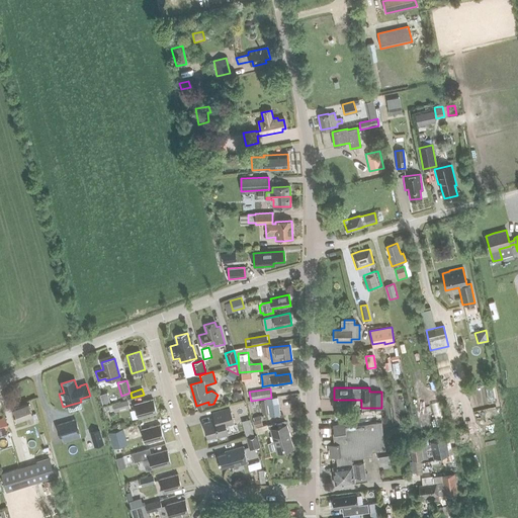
[(277,397),(261,400),(263,414),(269,413),(269,415),(279,413),(277,397)]
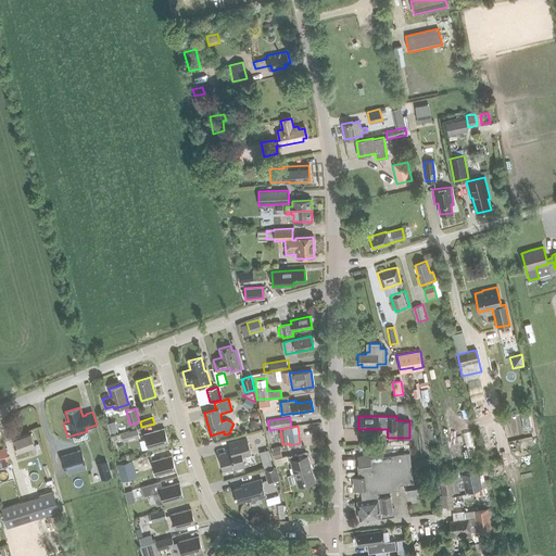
[(146,440),(139,441),(141,451),(168,443),(164,428),(144,433),(146,440)]
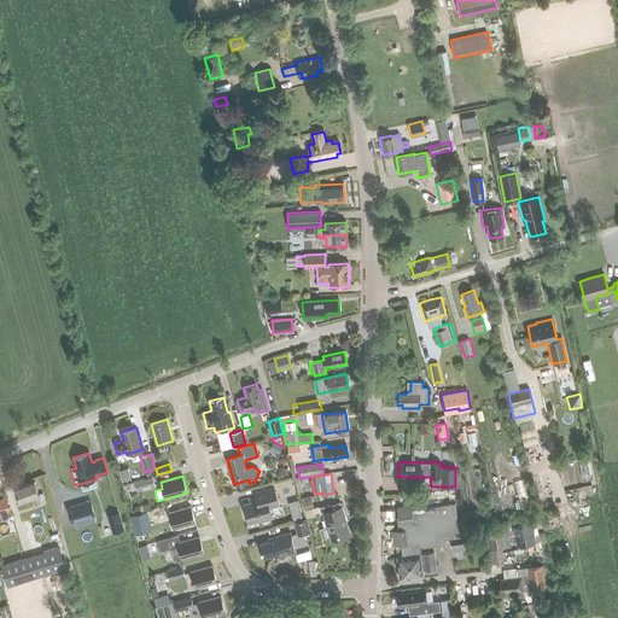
[(136,491),(156,485),(153,477),(134,483),(136,491)]
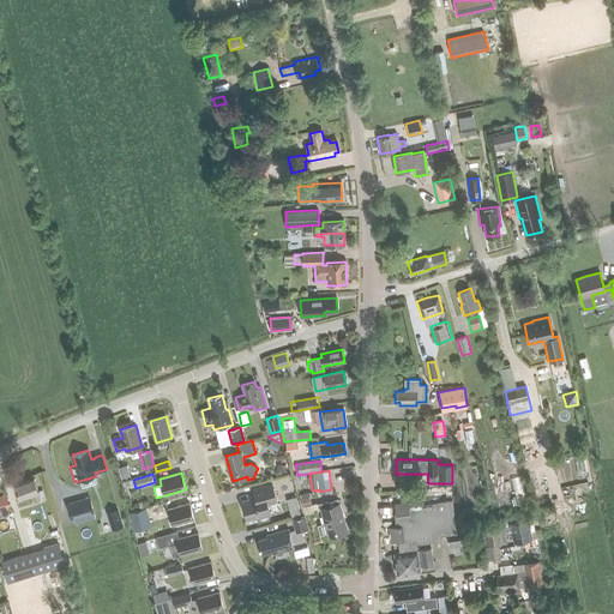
[(19,498),(16,499),(22,513),(49,504),(44,488),(38,491),(34,479),(14,486),(19,498)]
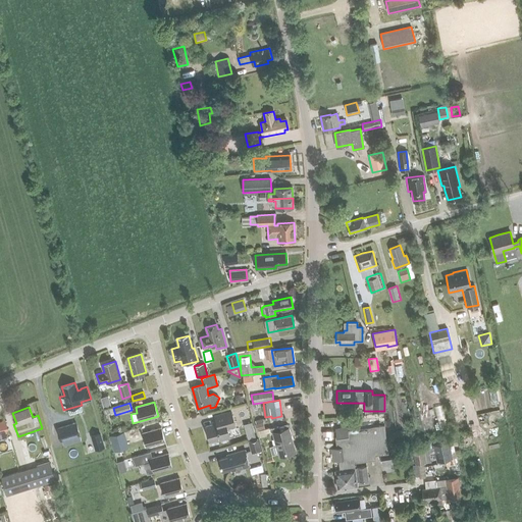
[(218,422),(206,426),(210,440),(217,438),(218,440),(230,437),(227,425),(235,423),(231,411),(216,415),(218,422)]
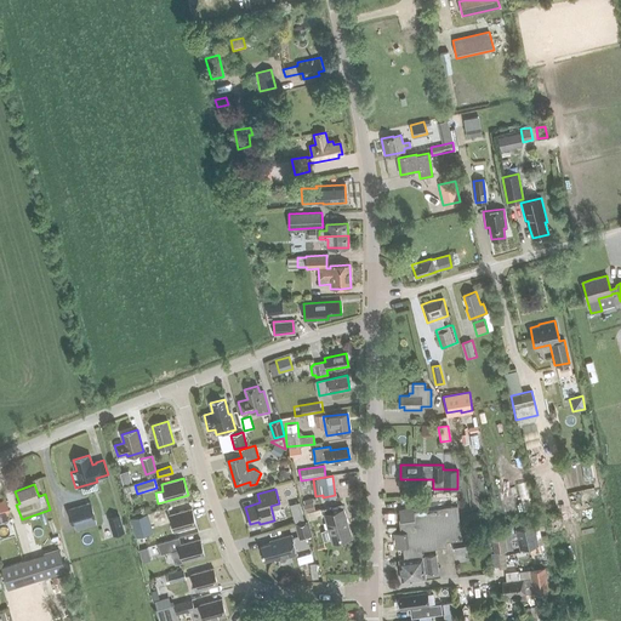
[(303,505),(306,513),(313,511),(311,502),(303,505)]
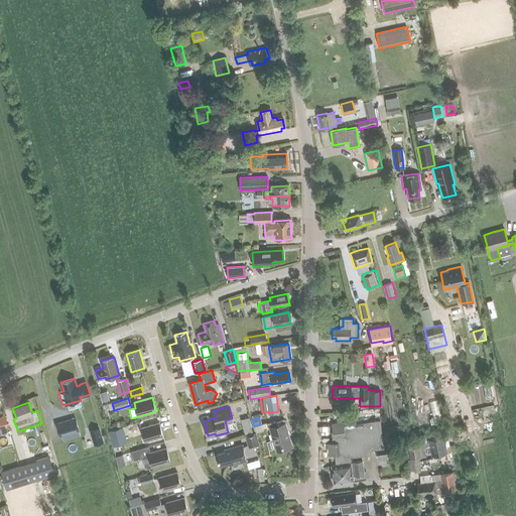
[(79,430),(76,418),(56,423),(60,435),(79,430)]
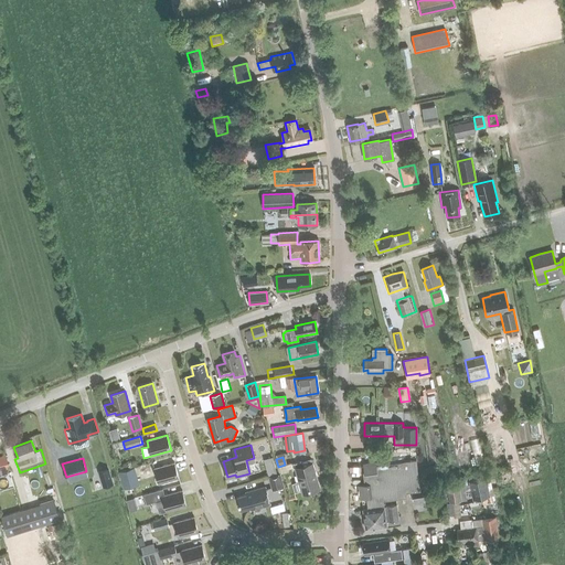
[(300,461),(291,465),(292,467),(295,468),(299,481),(292,483),(295,492),(301,490),(301,492),(306,490),(307,492),(317,489),(315,483),(318,483),(312,464),(310,464),(309,460),(301,462),(300,461)]
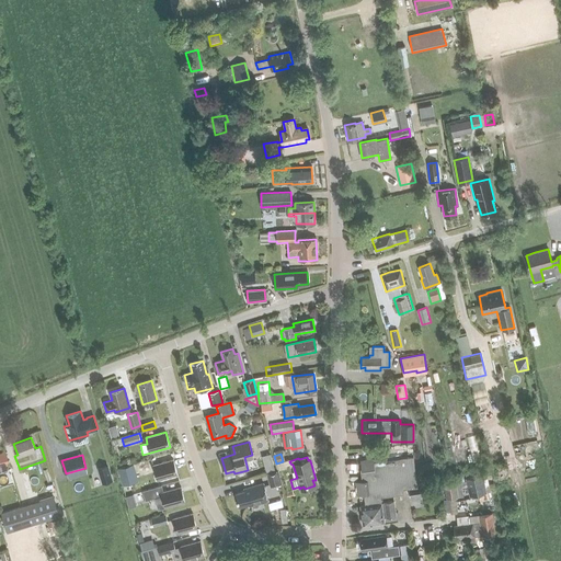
[(364,506),(380,504),(379,497),(403,494),(402,490),(418,488),(413,457),(373,462),(371,459),(363,460),(361,464),(361,469),(359,469),(361,482),(356,482),(357,494),(363,494),(364,506)]
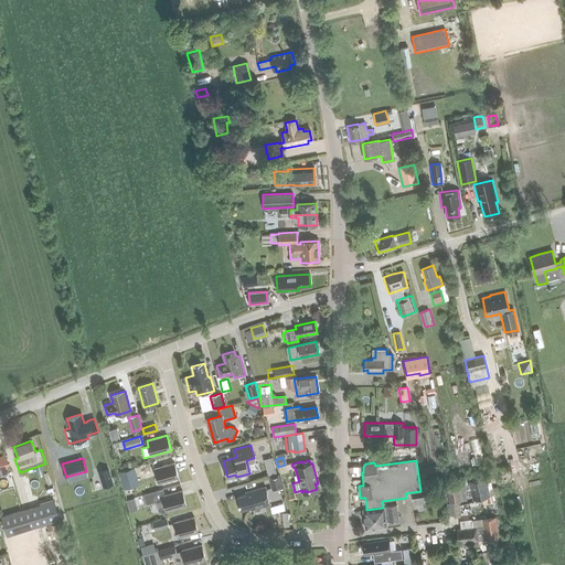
[(159,483),(179,478),(174,462),(155,468),(159,483)]
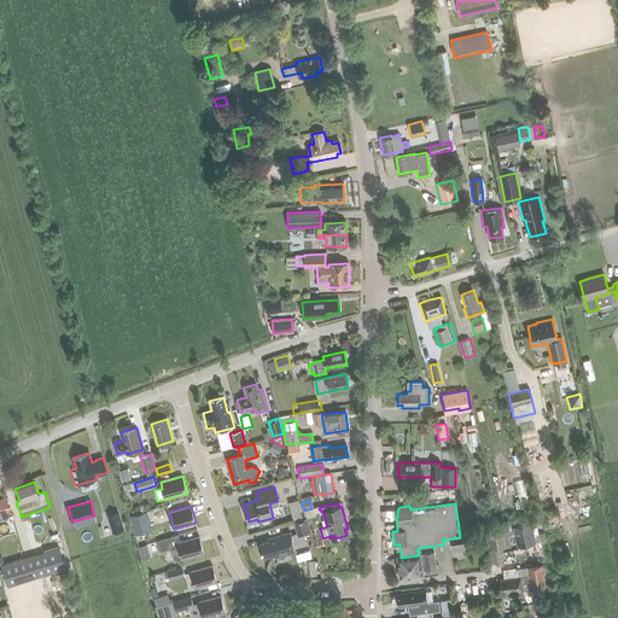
[(145,512),(130,516),(135,535),(150,531),(145,512)]
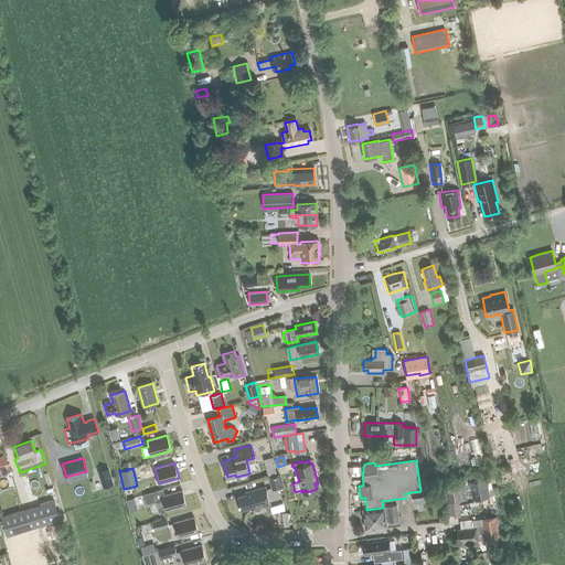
[(273,490),(284,487),(280,473),(269,477),(273,490)]
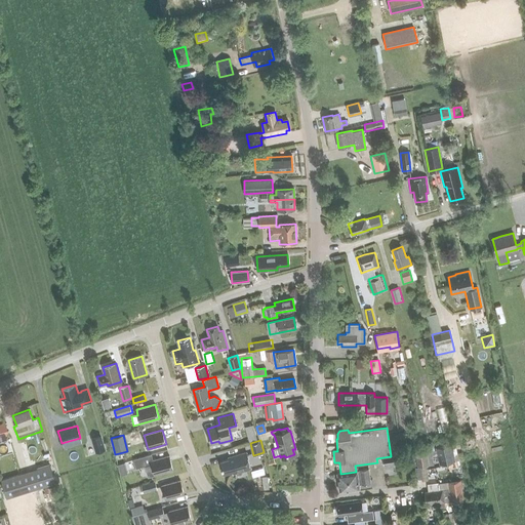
[(103,442),(92,444),(95,453),(106,450),(103,442)]
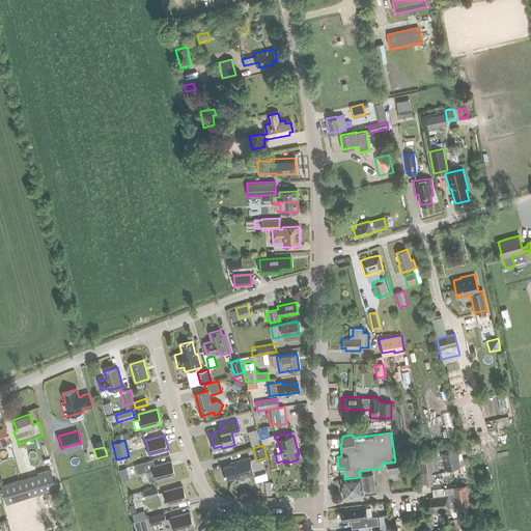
[(459,466),(455,450),(441,453),(445,469),(450,468),(451,472),(455,471),(455,467),(459,466)]
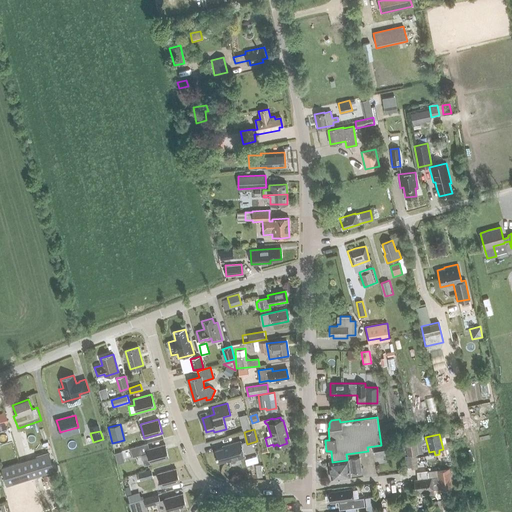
[(47,436),(42,437),(45,448),(51,446),(47,436)]
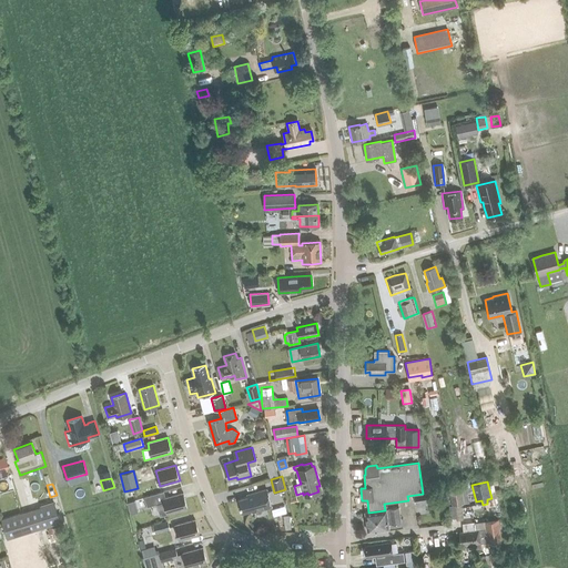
[(464,503),(462,488),(449,490),(452,505),(464,503)]
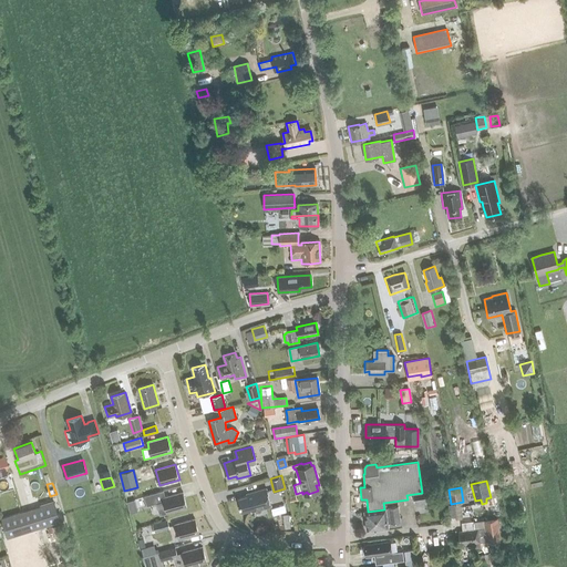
[(251,509),(251,512),(271,506),(266,488),(253,492),(254,494),(238,498),(241,512),(251,509)]
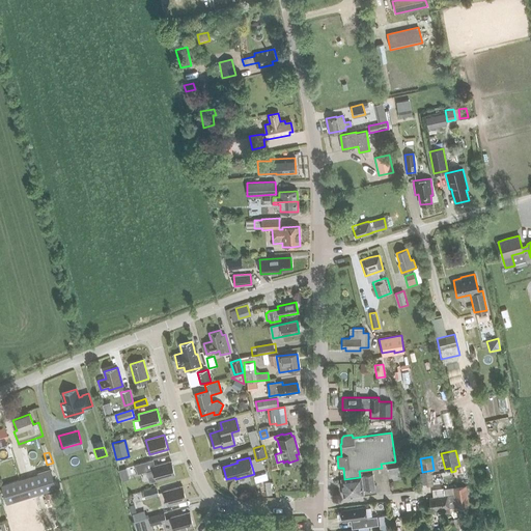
[(155,466),(154,459),(135,465),(137,474),(146,472),(149,482),(175,475),(171,460),(155,466)]
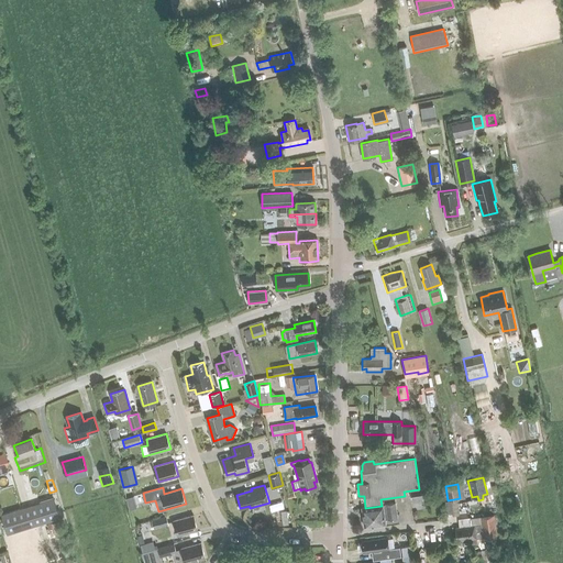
[(426,497),(424,489),(409,492),(410,499),(426,497)]
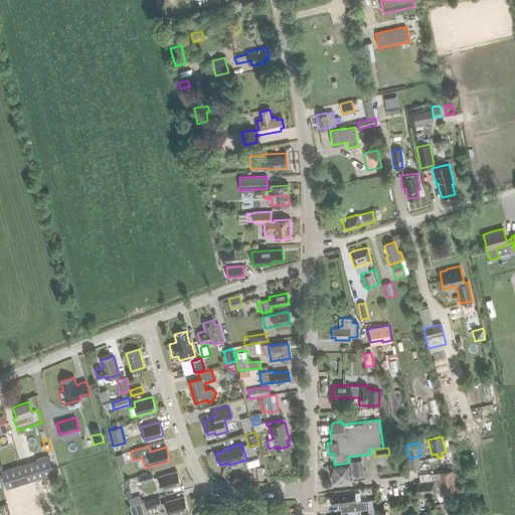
[(48,456),(37,460),(42,478),(54,474),(48,456)]
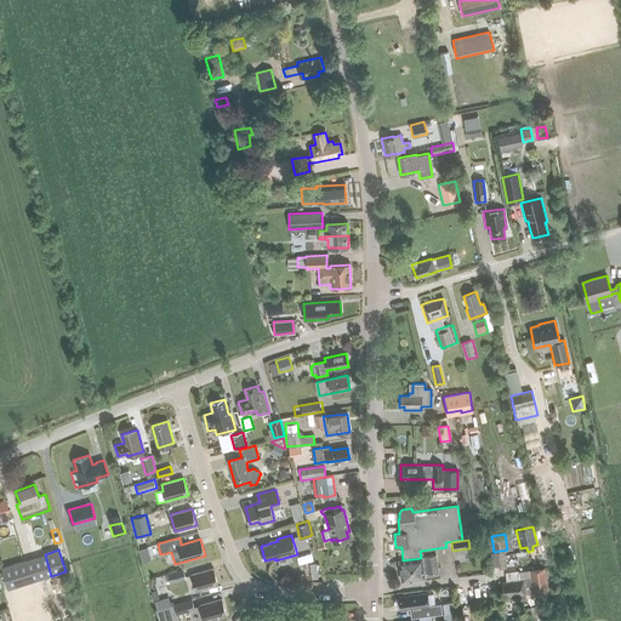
[(422,567),(421,558),(403,560),(398,560),(400,581),(423,577),(423,574),(437,573),(434,556),(423,557),(425,567),(422,567)]
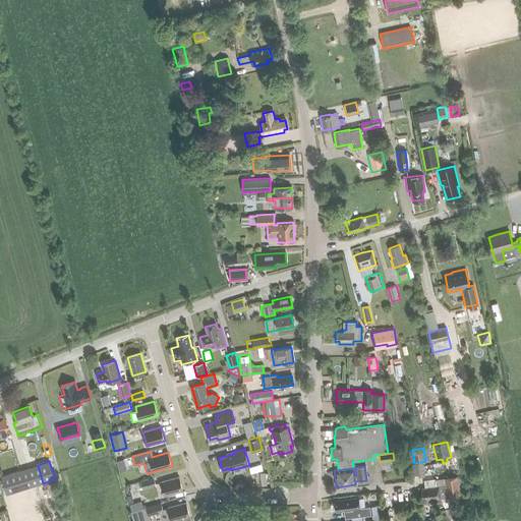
[(29,468),(2,476),(7,495),(35,485),(29,468)]
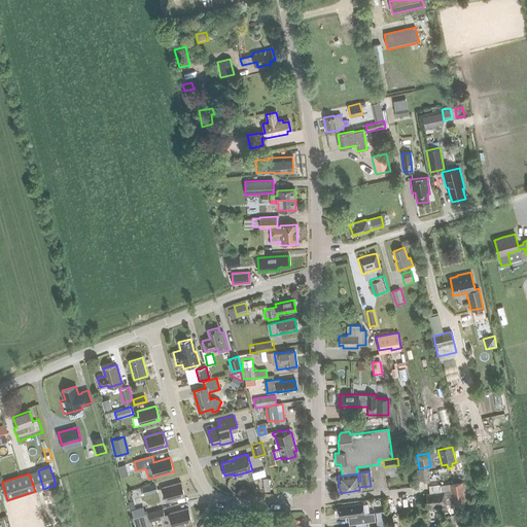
[(166,501),(185,496),(181,482),(163,488),(166,501)]
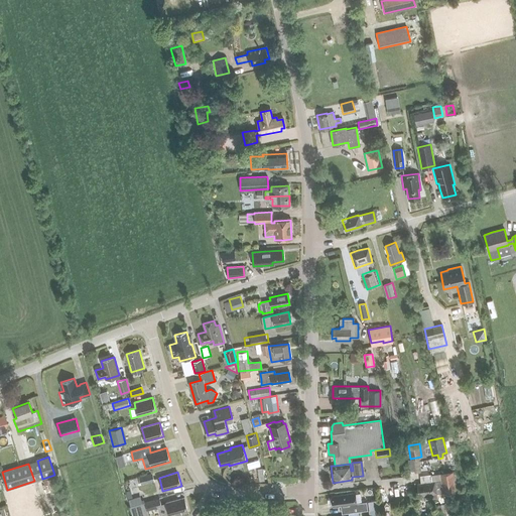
[(428,484),(418,486),(419,494),(424,494),(425,497),(430,496),(430,499),(437,498),(436,490),(442,489),(443,492),(450,491),(450,488),(456,487),(454,472),(440,474),(441,483),(435,484),(434,482),(428,483),(428,484)]
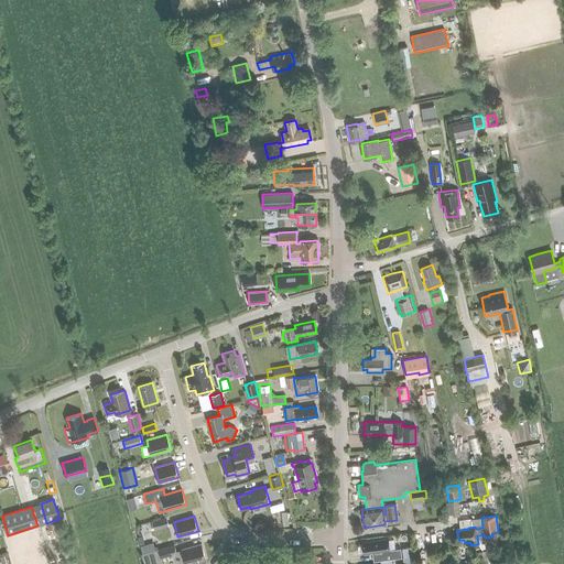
[(154,529),(169,524),(166,517),(152,521),(154,529)]
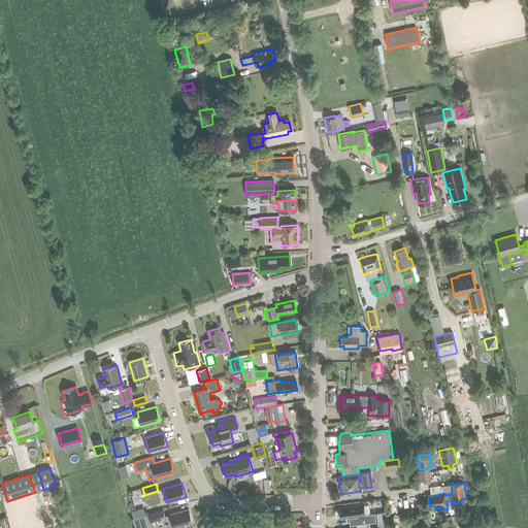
[(48,491),(53,505),(61,502),(57,488),(48,491)]
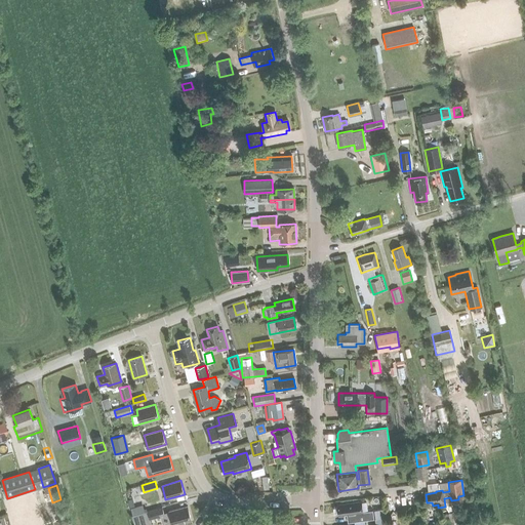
[(337,506),(338,515),(347,514),(348,523),(373,519),(372,511),(362,512),(361,501),(345,503),(345,505),(337,506)]
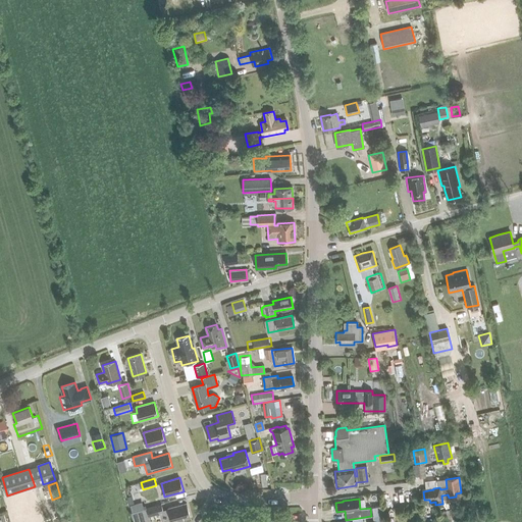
[(163,512),(160,513),(162,521),(171,521),(191,517),(187,504),(167,509),(168,509),(163,510),(163,512)]
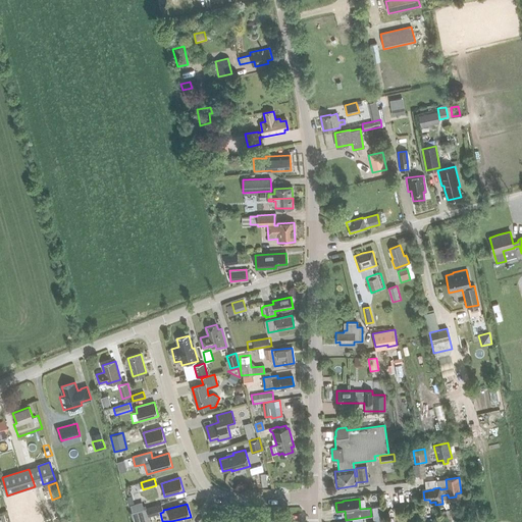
[(161,505),(132,513),(135,521),(143,521),(150,520),(149,516),(160,513),(163,512),(163,510),(161,505)]
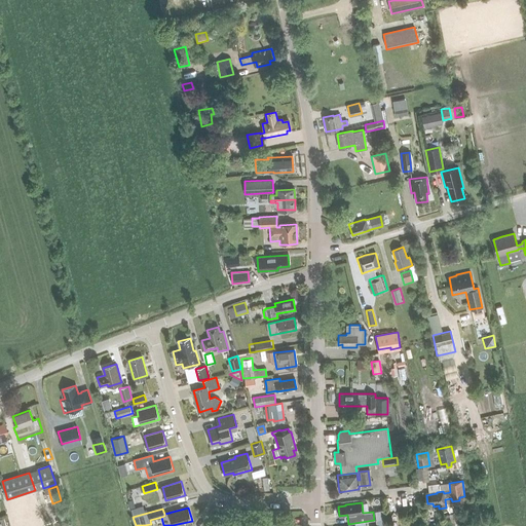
[(375,511),(376,520),(384,519),(383,510),(375,511)]
